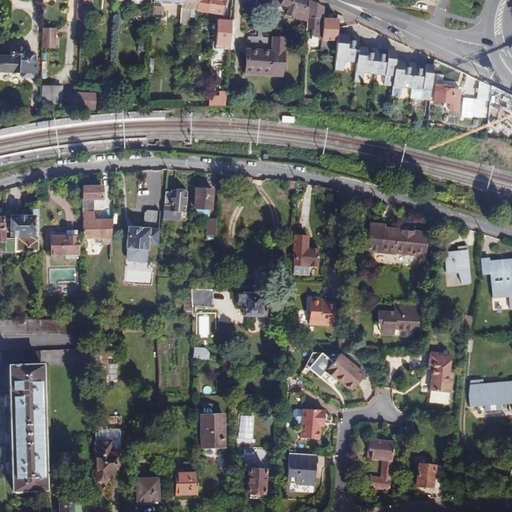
[(181,8),(222,16),(224,0),(153,0),(153,2),(182,4),(181,8)]
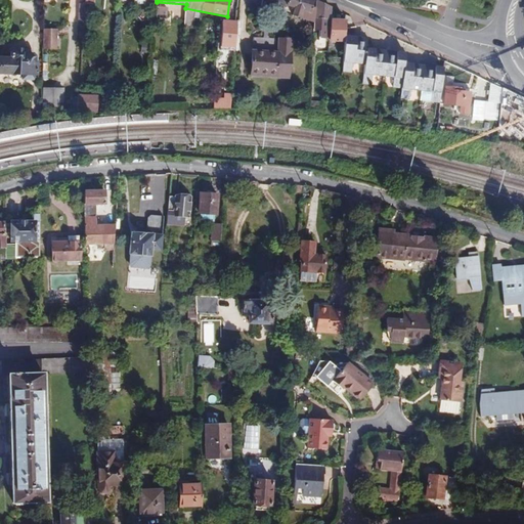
[(261,0),(261,7),(277,9),(278,7),(284,8),(286,6),(294,8),(292,16),(298,18),(301,10),(308,13),(310,7),(311,0),(261,0)]
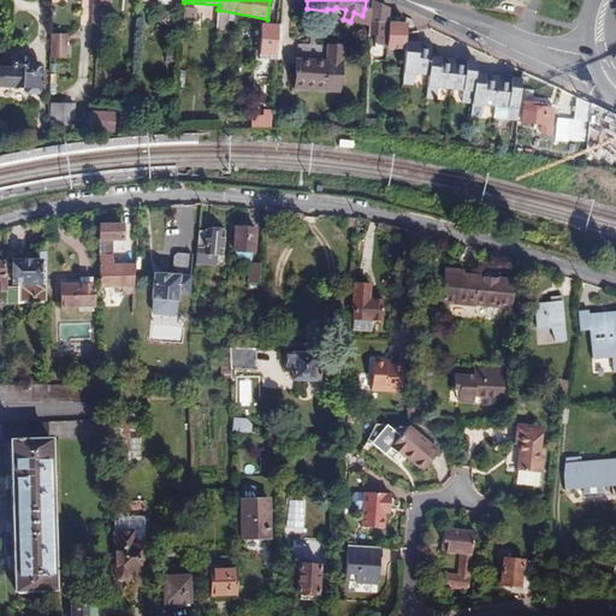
[(414,73),(428,75),(427,87),(426,99),(436,100),(437,88),(463,90),(461,102),(472,104),(474,75),(475,61),(468,61),(468,66),(466,66),(439,63),(437,63),(438,58),(430,57),(431,49),(415,48),(415,43),(404,42),(406,24),(397,23),(388,23),(388,9),(374,3),(369,1),(369,10),(368,28),(368,34),(375,35),(374,45),(386,45),(385,47),(404,48),(402,83),(413,84),(414,73)]
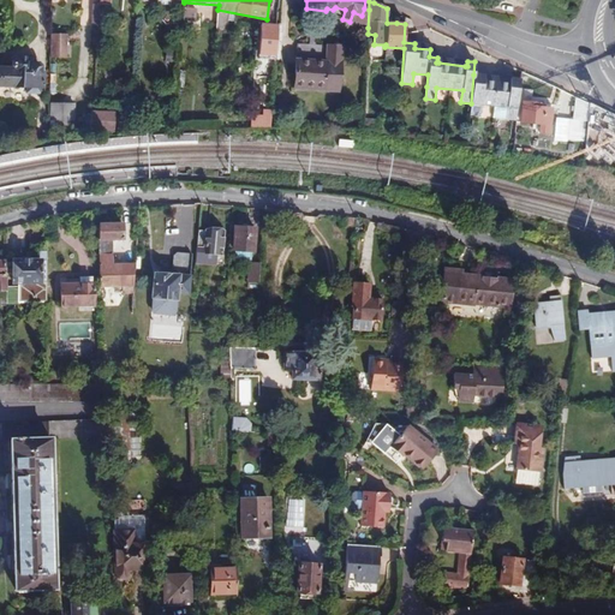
[(184,9),(183,21),(195,22),(196,10),(184,9)]
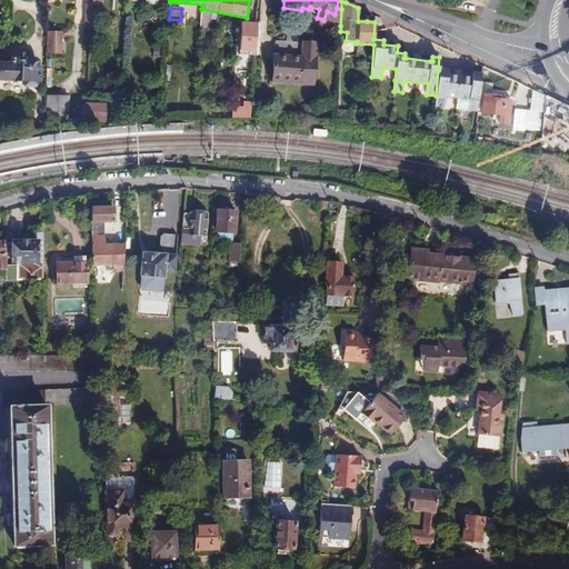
[(327,11),(323,20),(340,26),(341,9),(337,8),(335,15),(327,11)]
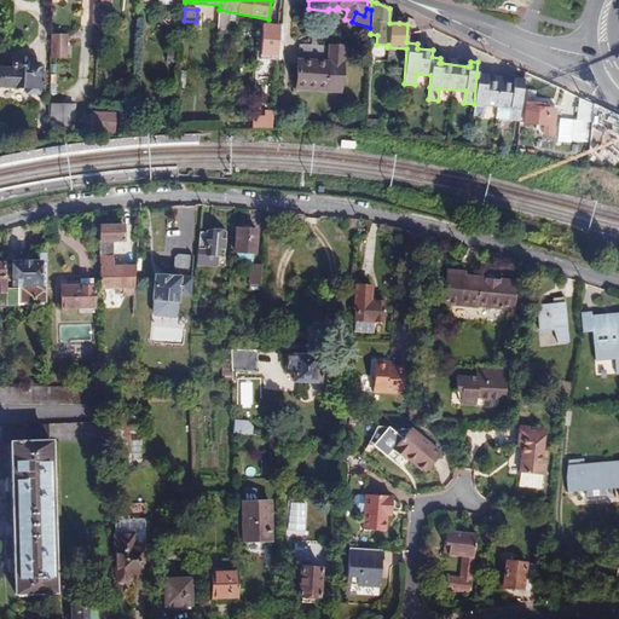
[(277,59),(278,24),(261,23),(259,58),(277,59)]
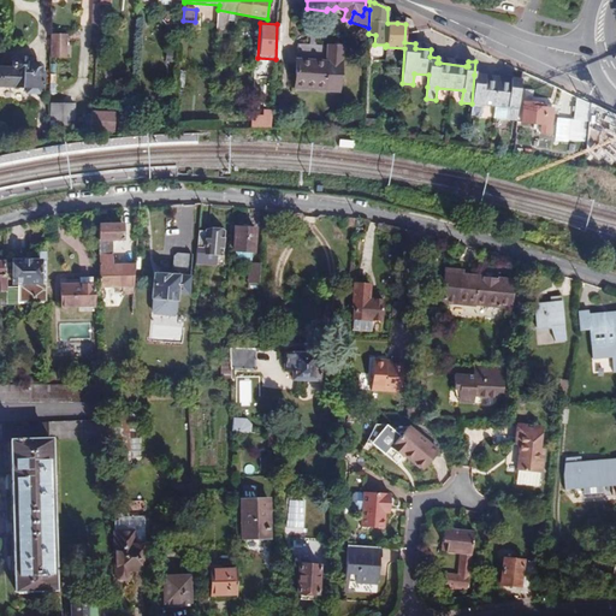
[(51,35),(49,57),(66,58),(66,35),(51,35)]
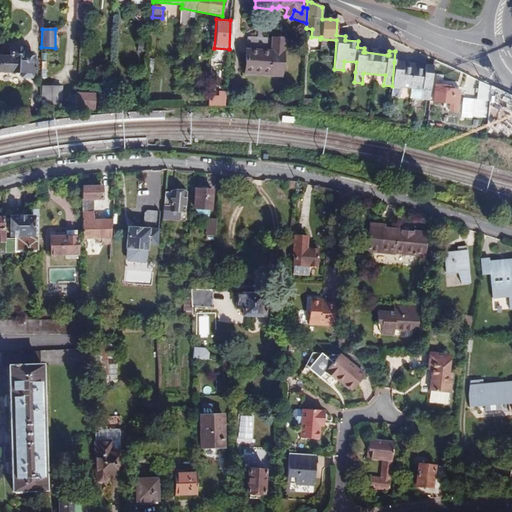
[(281,76),(284,39),(247,37),(245,70),(270,72),(270,75),(281,76)]
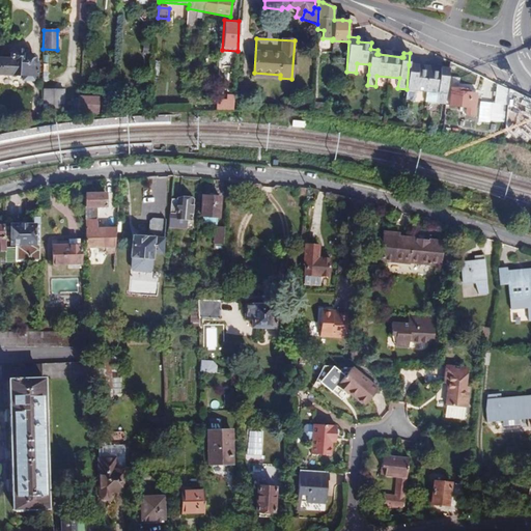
[(0,58),(0,74),(23,76),(23,81),(35,82),(36,63),(34,63),(34,58),(31,55),(27,55),(27,52),(25,49),(15,49),(12,51),(11,53),(10,53),(10,59),(0,58)]
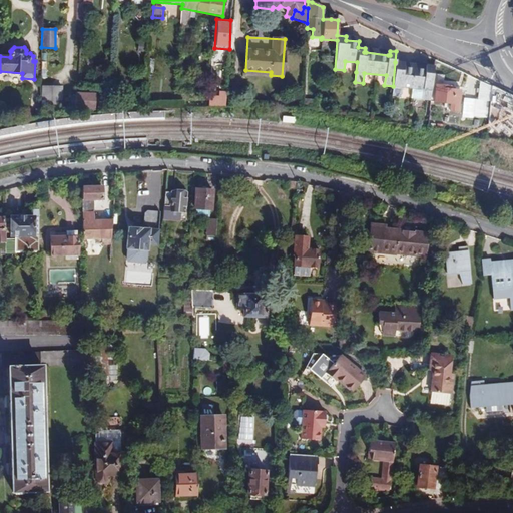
[(409,63),(395,62),(393,86),(392,96),(400,97),(402,87),(412,88),(412,98),(431,100),(435,67),(422,65),(409,63)]
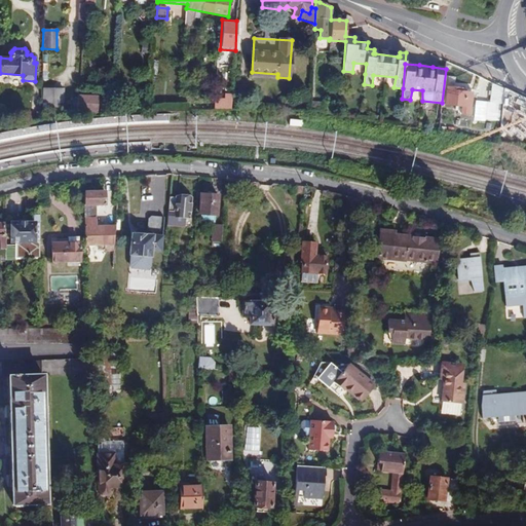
[(503,88),(491,83),(489,102),(488,102),(485,121),(499,121),(503,88)]
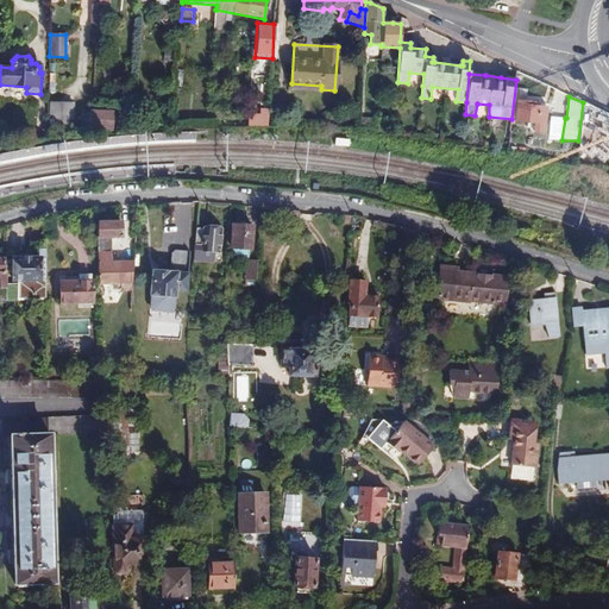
[(534,104),(516,101),(514,121),(534,123),(533,131),(542,132),(545,108),(545,107),(540,107),(533,107),(534,104)]
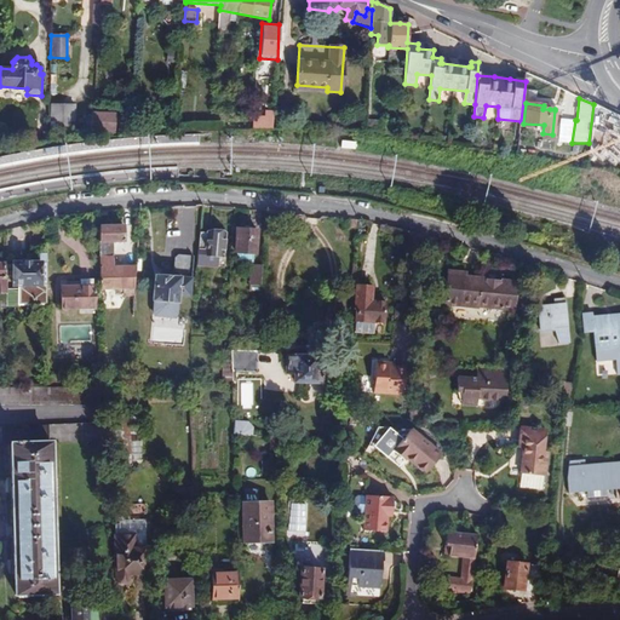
[(75,104),(51,104),(51,132),(74,132),(75,104)]
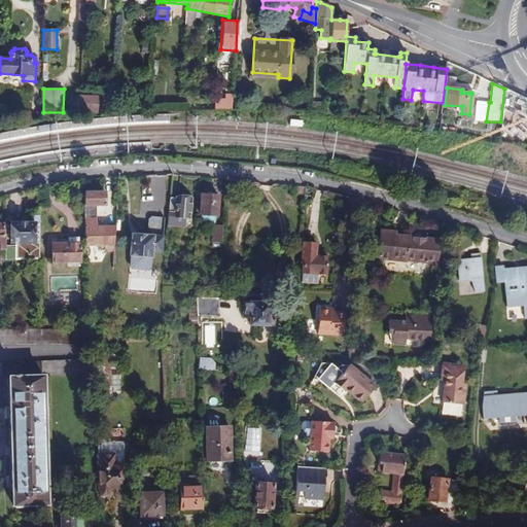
[(98,112),(99,96),(78,95),(77,112),(98,112)]
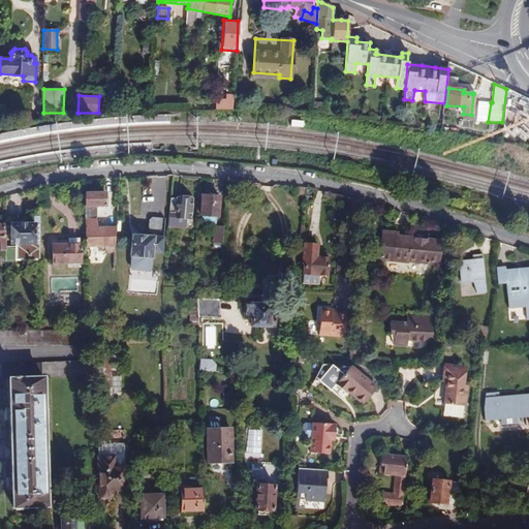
[(216,101),(216,110),(232,110),(234,101),(216,100),(216,101)]
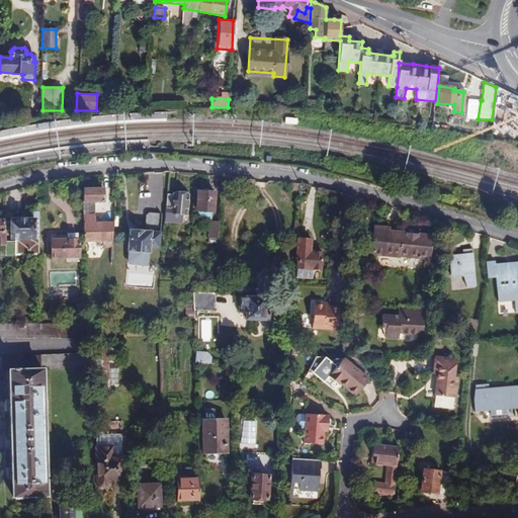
[(307,100),(306,108),(320,111),(321,102),(307,100)]
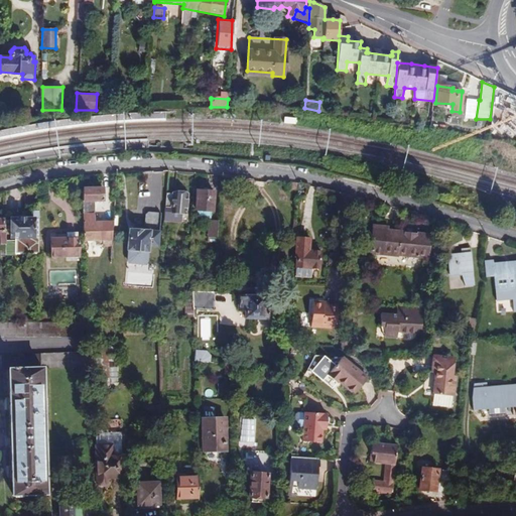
[(82,188),(84,240),(112,240),(113,222),(94,222),(94,201),(102,201),(102,187),(82,188)]
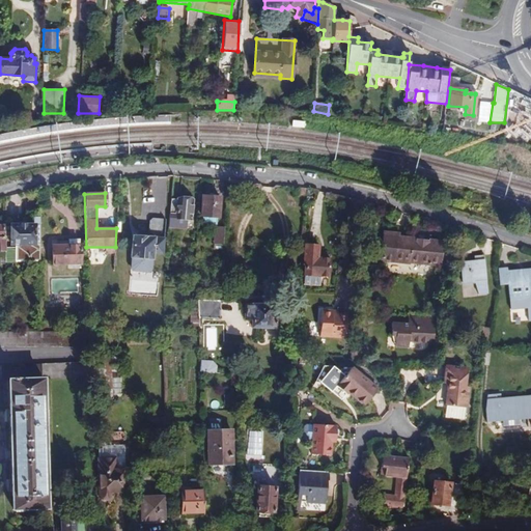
[(202,196),(201,216),(219,217),(221,197),(202,196)]
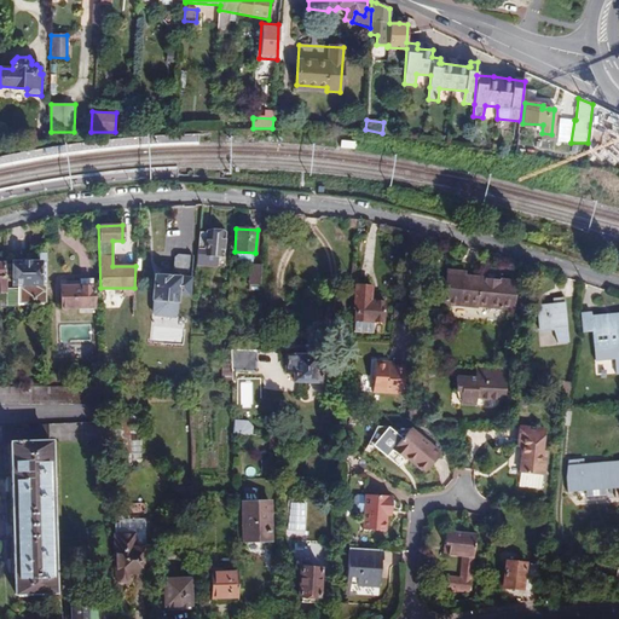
[(200,231),(198,250),(204,250),(204,255),(224,256),(226,233),(200,231)]
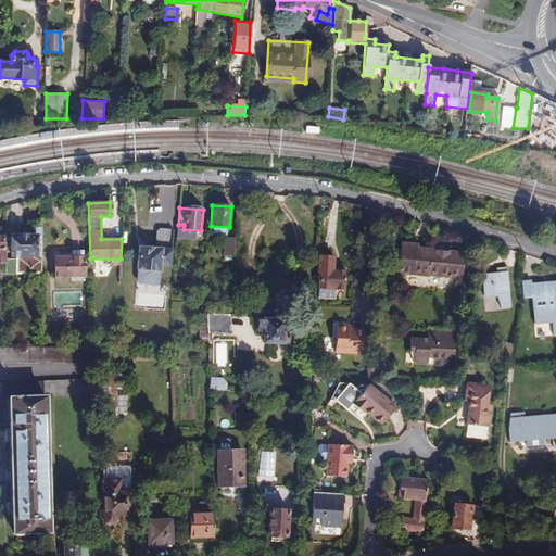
[(163,225),(163,211),(150,211),(150,225),(163,225)]
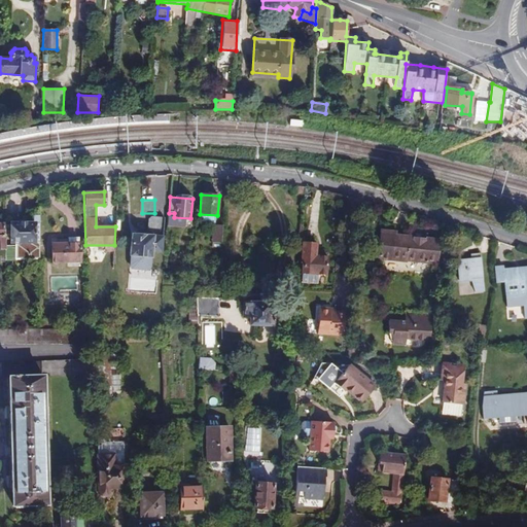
[(215,215),(205,214),(204,224),(215,225),(215,215)]
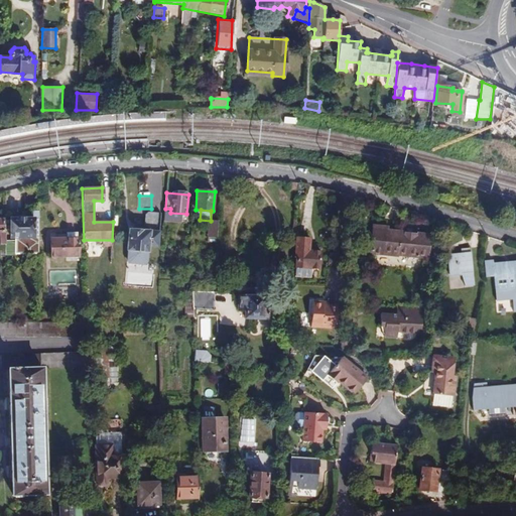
[(32,218),(10,218),(10,238),(16,238),(16,253),(39,253),(39,238),(34,238),(34,219),(39,219),(39,212),(33,212),(32,218)]
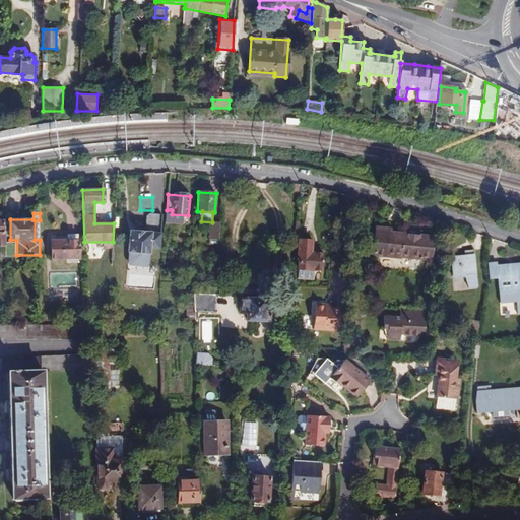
[(212,222),(211,238),(220,238),(221,223),(212,222)]
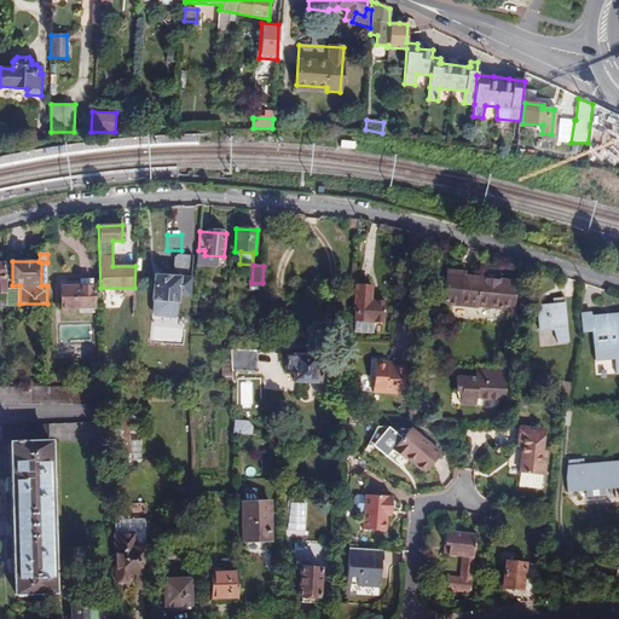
[(464,272),(447,271),(444,304),(478,307),(478,306),(513,310),(516,282),(497,279),(487,278),(464,276),(464,272)]
